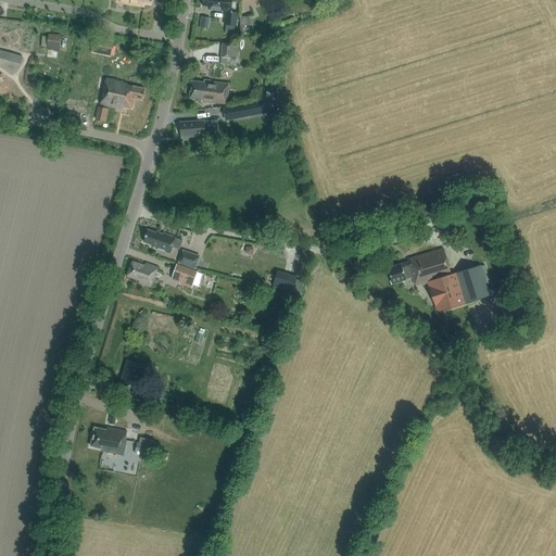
[(203,0),(203,7),(209,7),(209,10),(225,11),(225,9),(231,10),(232,0),(203,0)]
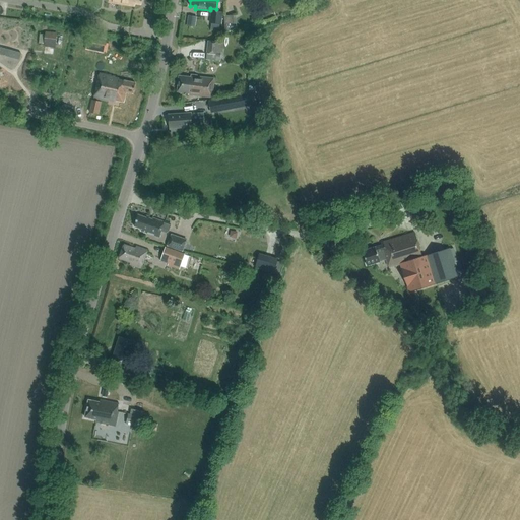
[(211,23),(222,24),(223,12),(212,11),(211,23)]
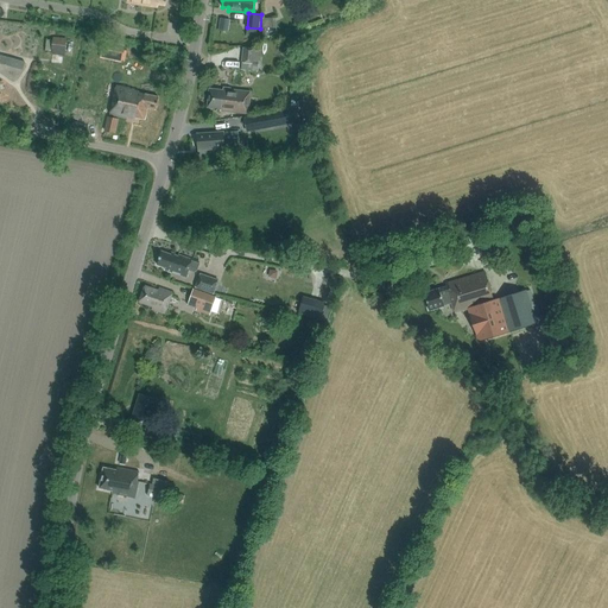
[(219,29),(229,31),(233,19),(222,17),(219,29)]
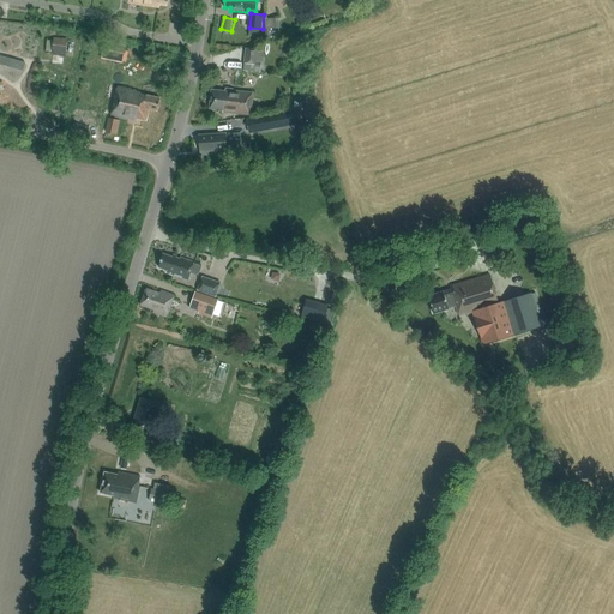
[(278,18),(265,19),(265,29),(272,29),(280,29),(278,18)]
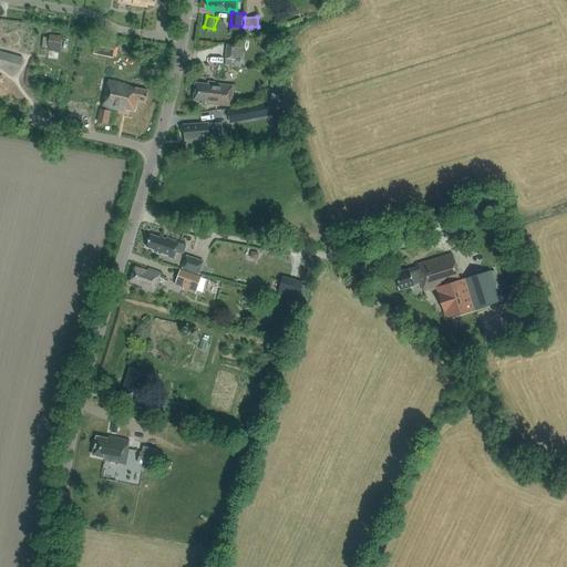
[(50,35),(48,51),(60,53),(62,37),(50,35)]
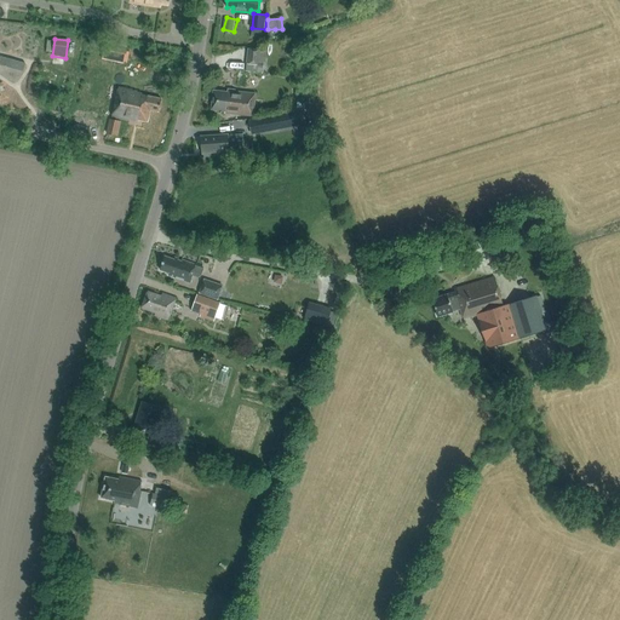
[(114,61),(124,63),(126,50),(116,47),(114,61)]
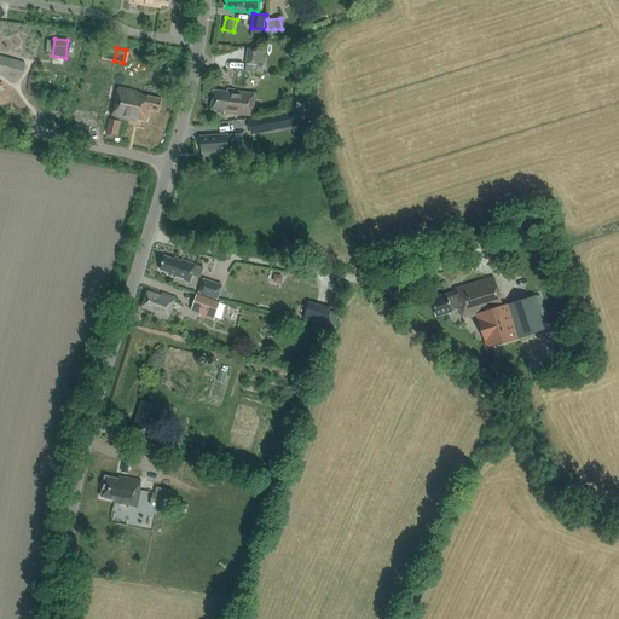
[(260,50),(248,48),(247,63),(258,64),(260,50)]
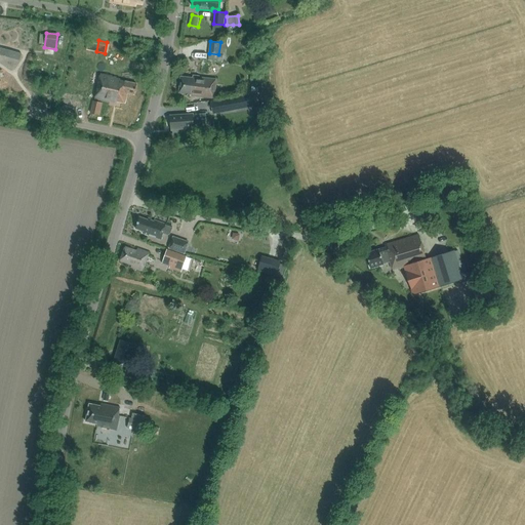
[(249,56),(249,69),(258,69),(258,56),(249,56)]
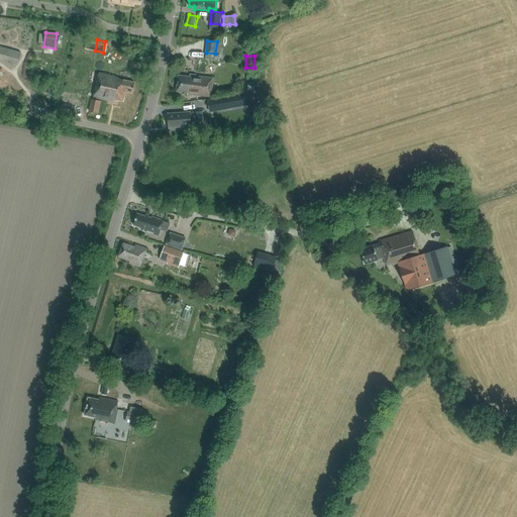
[(109,75),(98,73),(93,97),(107,100),(107,98),(122,101),(124,91),(132,93),(134,83),(109,77),(109,75)]
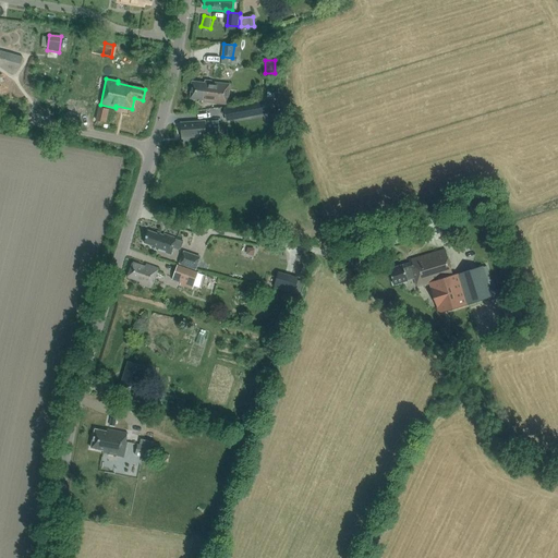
[(228,105),(230,84),(206,82),(205,83),(192,82),(191,99),(203,100),(203,101),(228,105)]
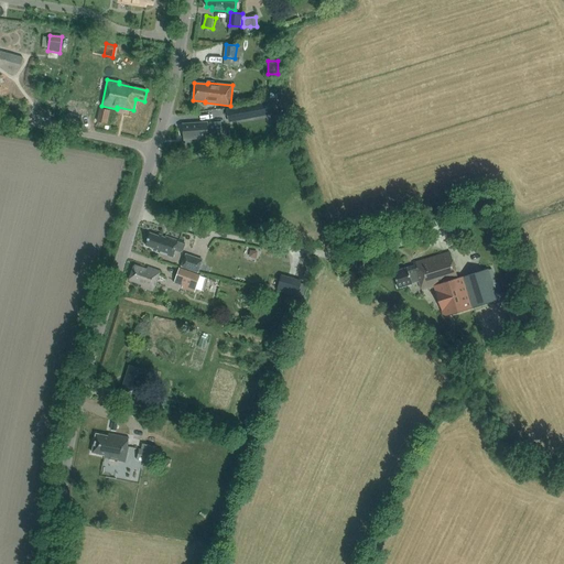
[(263,110),(277,108),(275,101),(238,108),(240,119),(264,115),(263,110)]
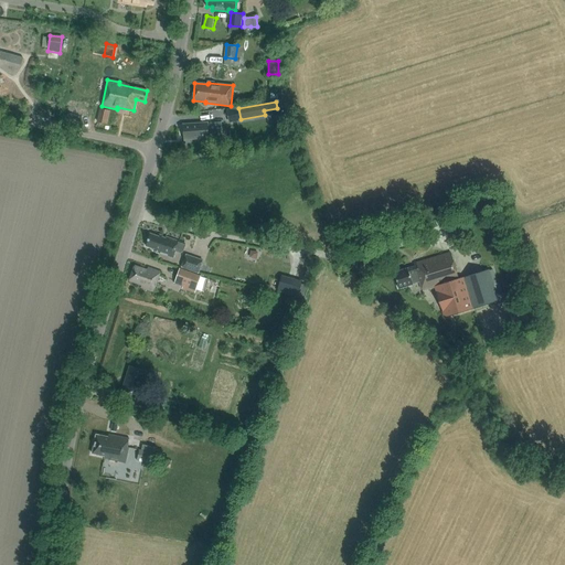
[(109,110),(100,108),(97,121),(107,123),(109,110)]
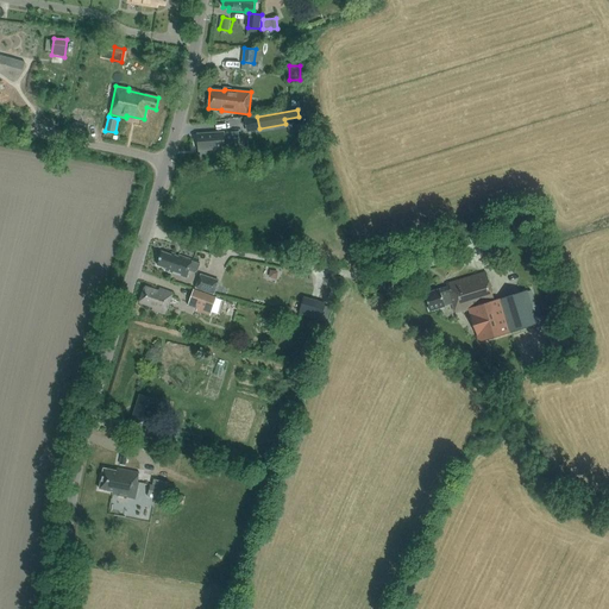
[(224,145),(239,144),(238,132),(224,133),(224,132),(198,135),(199,151),(225,149),(224,145)]
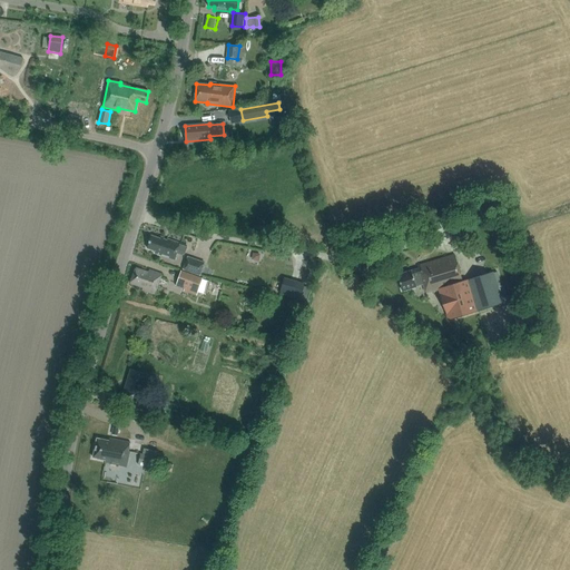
[(160,238),(153,236),(148,248),(156,252),(156,254),(175,261),(177,254),(182,256),(185,254),(188,246),(168,239),(167,241),(164,239),(165,238),(161,237),(160,238)]
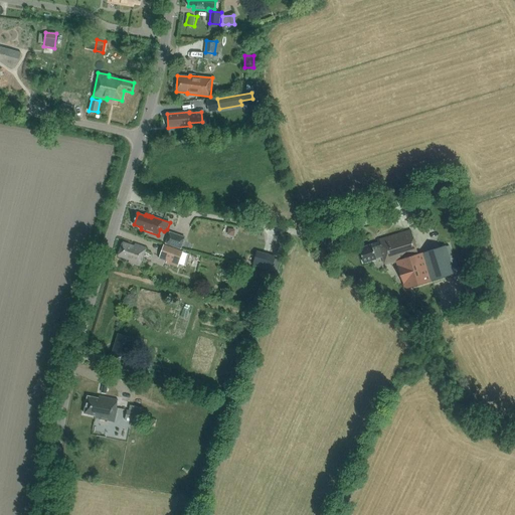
[(376,260),(375,259),(382,256),(384,266),(397,262),(405,289),(454,274),(446,246),(418,254),(410,230),(377,240),(377,242),(359,248),(363,264),(376,260)]
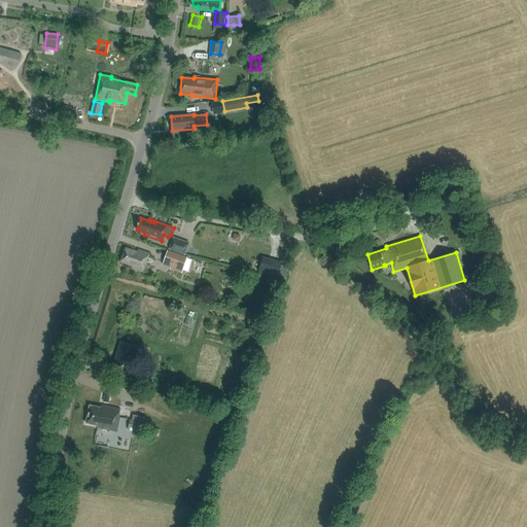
[(174,238),(170,249),(186,254),(189,242),(174,238)]
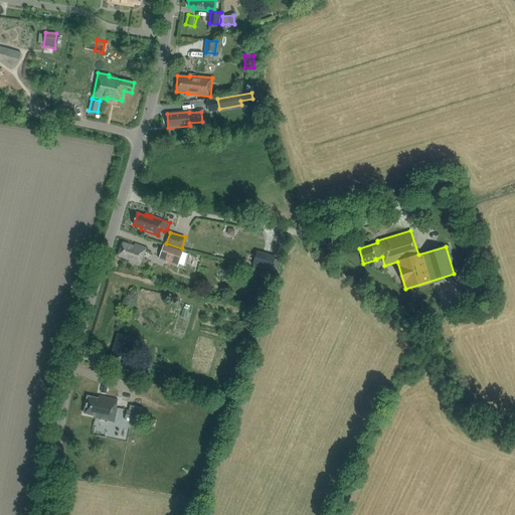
[(140,266),(146,247),(135,243),(134,245),(123,242),(118,256),(129,260),(128,263),(140,266)]
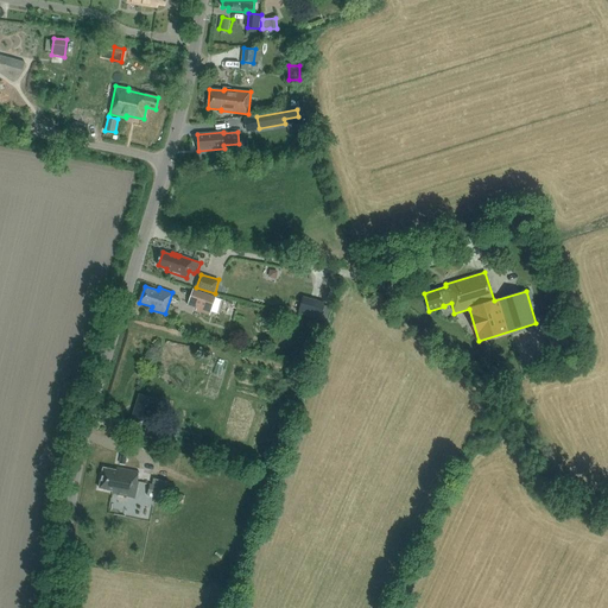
[(194,289),(188,305),(210,314),(216,297),(194,289)]
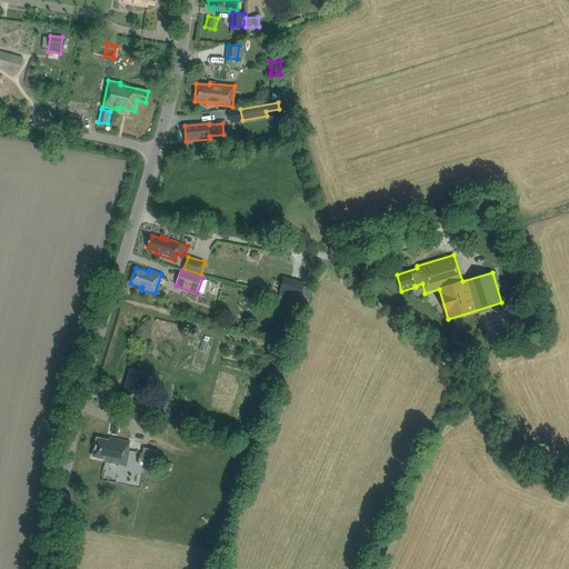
[(305,285),(283,279),(279,293),(300,299),(305,285)]
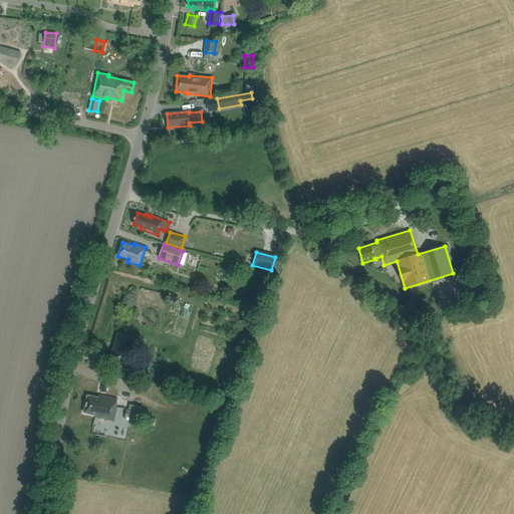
[(478,282),(464,286),(467,297),(481,293),(478,282)]
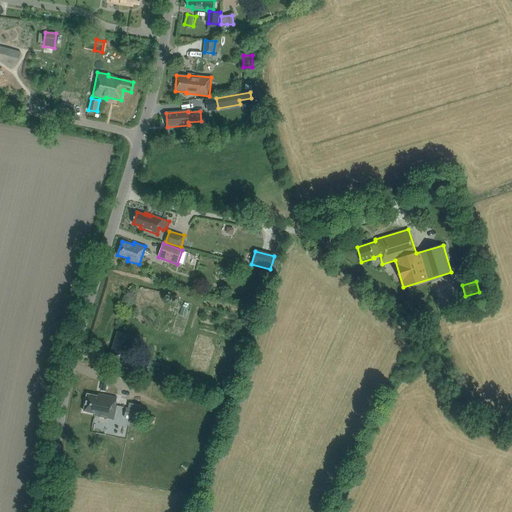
[(132,336),(117,332),(111,354),(126,358),(124,367),(136,371),(140,358),(127,355),(132,336)]
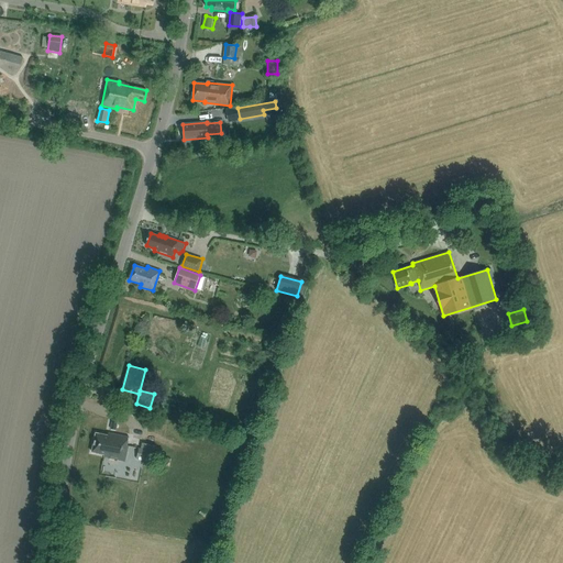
[(224,419),(209,415),(205,426),(221,431),(224,419)]
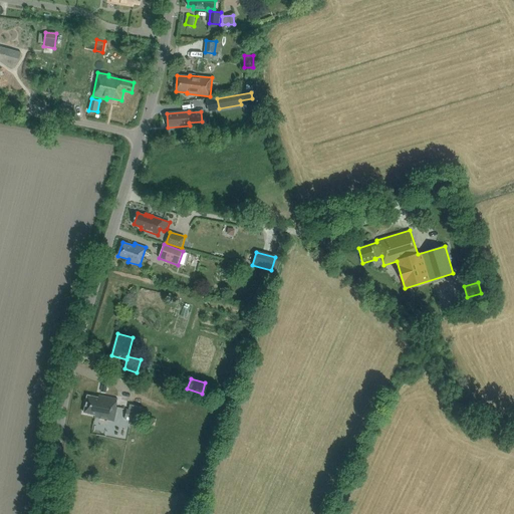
[(88,396),(84,413),(94,415),(94,418),(114,422),(117,408),(115,407),(117,399),(98,395),(98,398),(88,396)]
